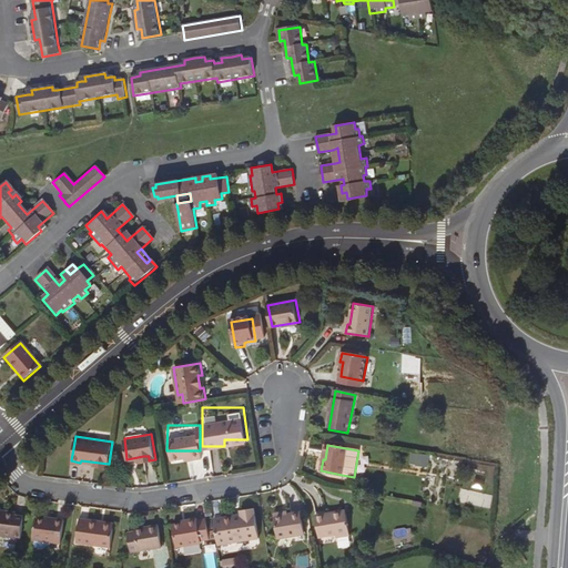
[(213,518),(216,544),(259,537),(253,507),(240,509),(240,514),(213,518)]
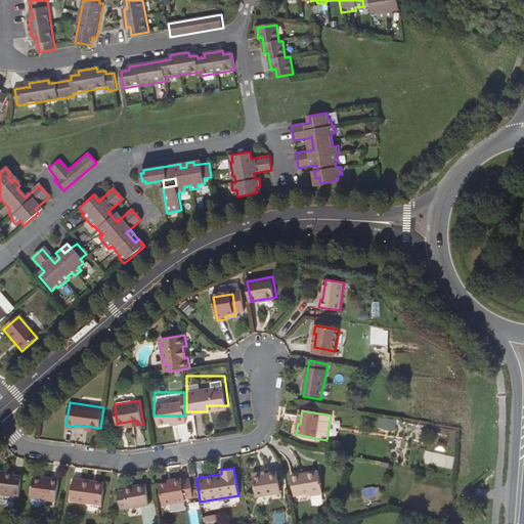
[(0,491),(19,494),(22,474),(14,474),(14,471),(4,470),(4,472),(0,471),(0,491)]
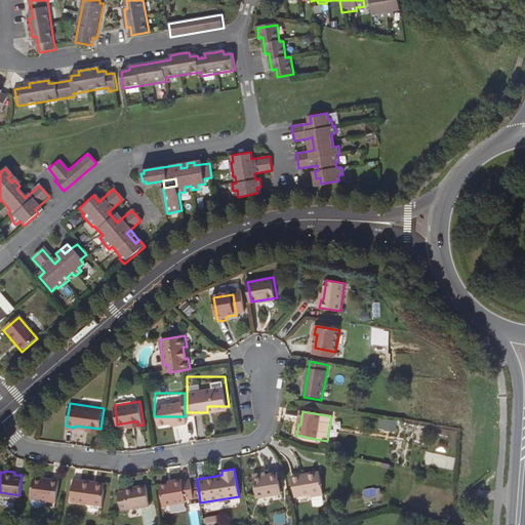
[(266,475),(253,477),(256,497),(281,493),(278,473),(266,475)]
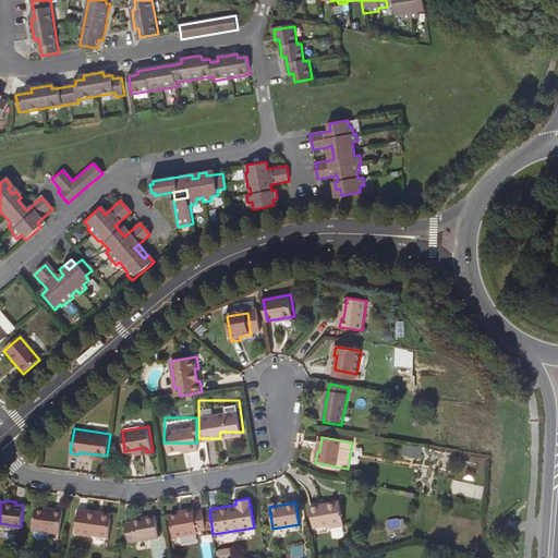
[(320,506),(310,508),(313,529),(329,526),(330,529),(343,526),(340,506),(336,504),(320,506)]
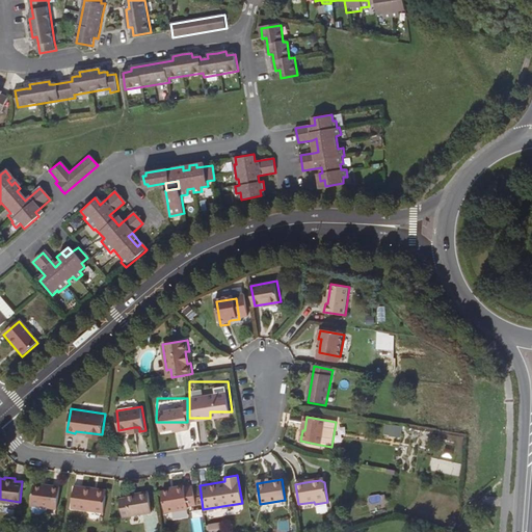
[(31,501),(57,505),(60,484),(52,483),(52,484),(33,481),(31,501)]
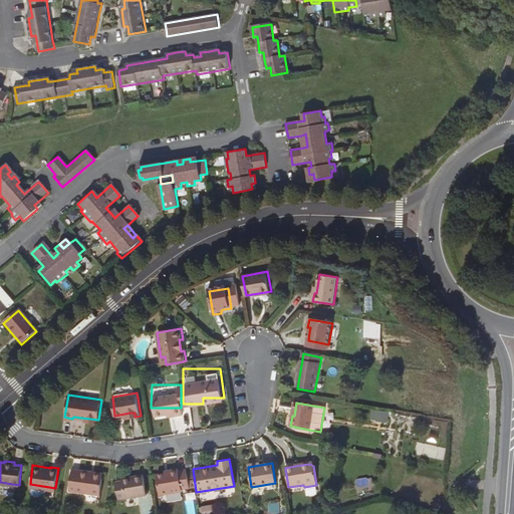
[(90,473),(91,470),(80,468),(79,471),(71,470),(69,488),(100,492),(103,474),(90,473)]
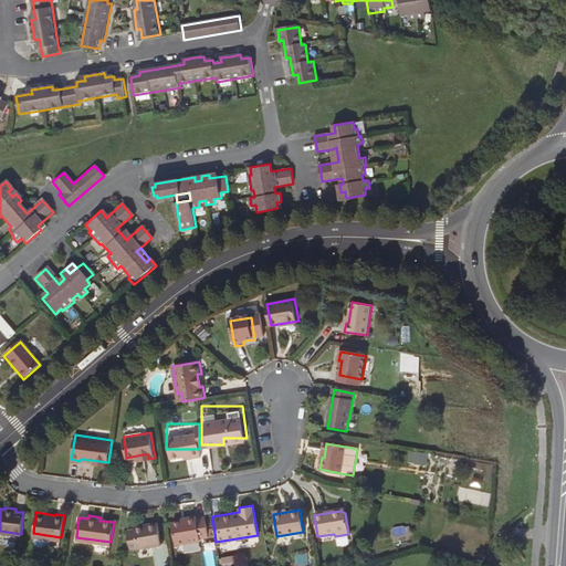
[(199,537),(208,536),(206,516),(197,517),(196,515),(187,517),(187,519),(171,521),(175,544),(200,541),(199,537)]
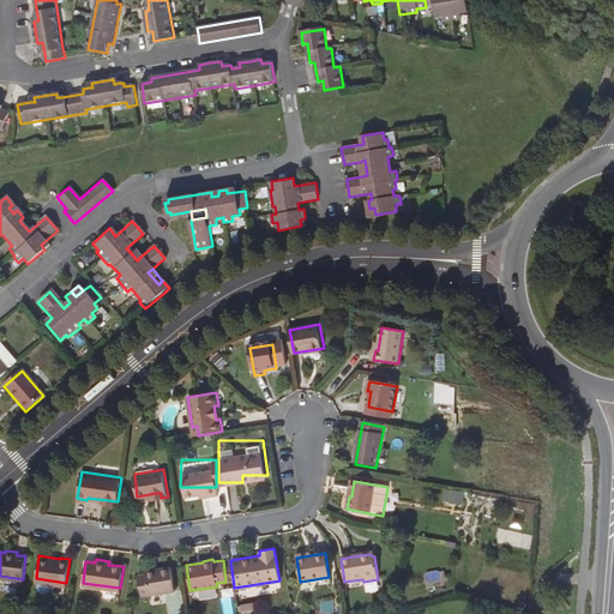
[(142,594),(175,589),(172,565),(146,569),(148,572),(138,573),(142,594)]
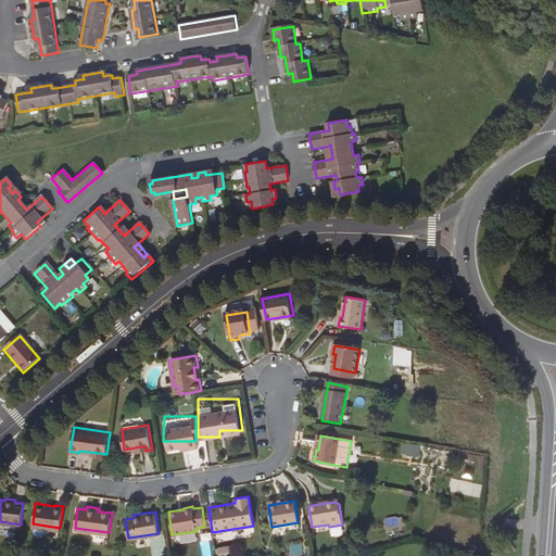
[(201,541),(203,555),(213,555),(211,540),(201,541)]
